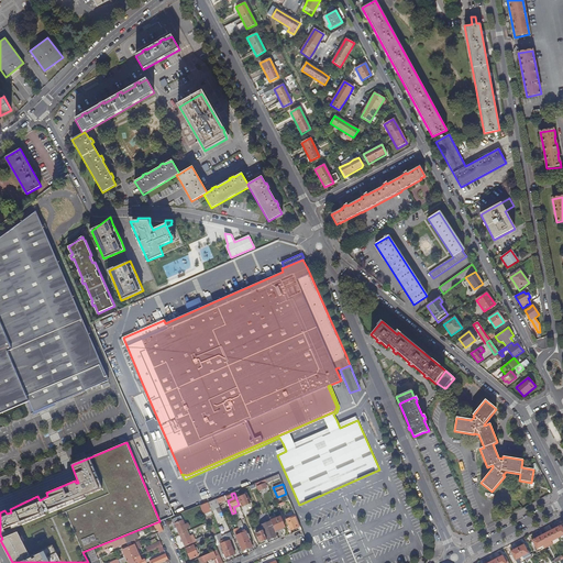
[(246,494),(239,497),(242,506),(251,503),(246,494)]
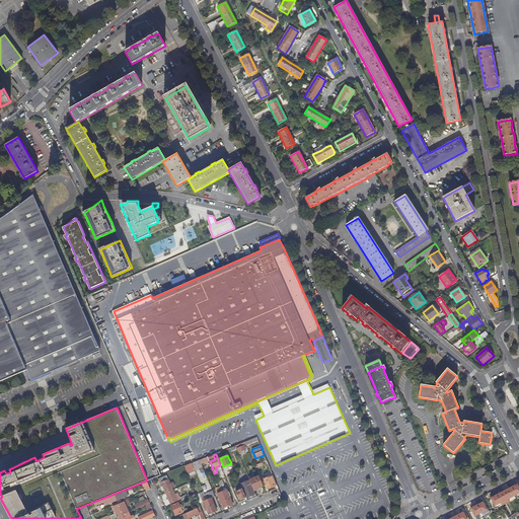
[(202,464),(200,460),(192,463),(195,470),(203,467),(202,464)]
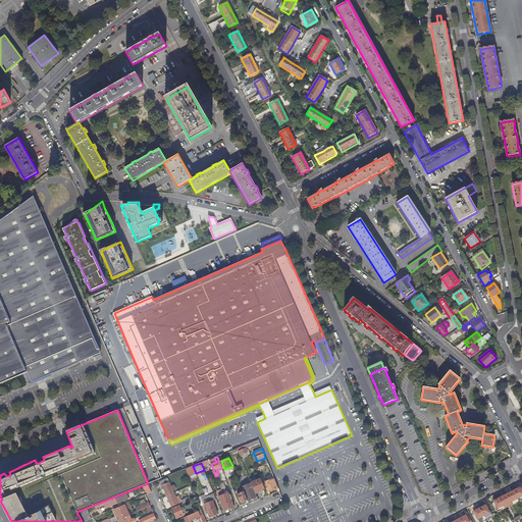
[(193,466),(186,469),(186,471),(188,476),(196,473),(193,466)]
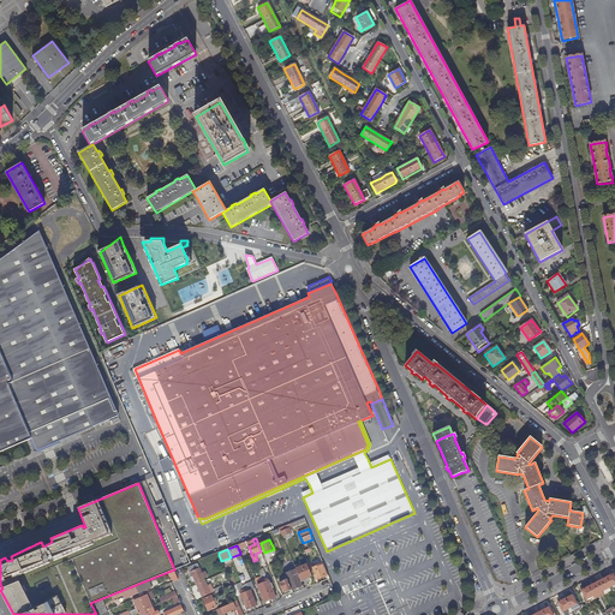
[(195,580),(197,584),(206,580),(204,578),(207,577),(206,572),(202,573),(198,563),(195,566),(190,567),(193,577),(195,580)]
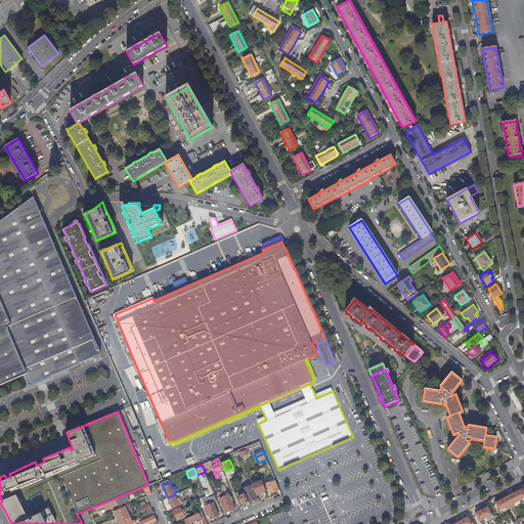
[(266,491),(261,480),(252,484),(252,485),(256,494),(266,491)]
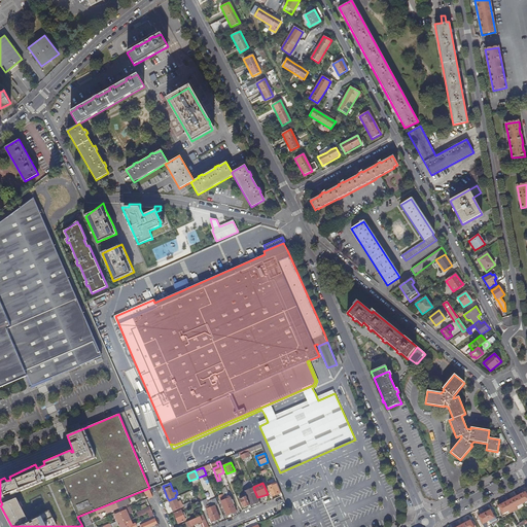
[(279,493),(275,484),(267,487),(272,497),(279,493)]
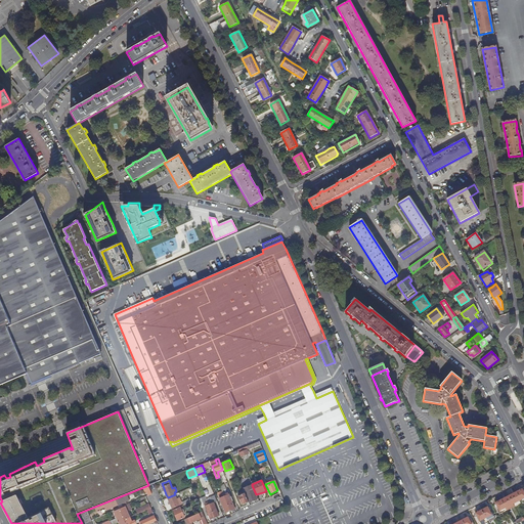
[(256,494),(252,485),(243,489),(245,492),(248,501),(249,503),(258,499),(256,494)]
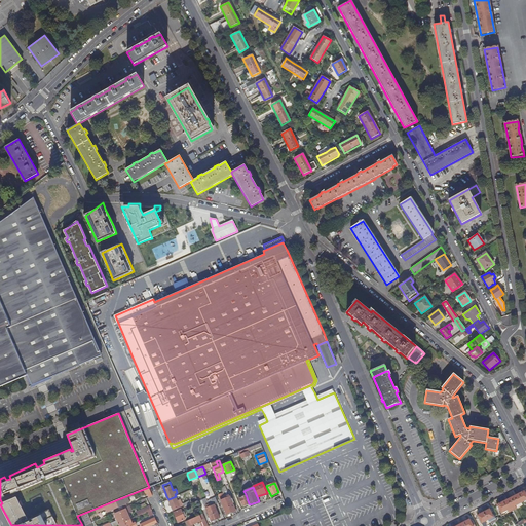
[(249,503),(246,494),(243,491),(242,491),(243,494),(242,494),(241,496),(238,498),(241,505),(245,504),(245,505),(249,503)]
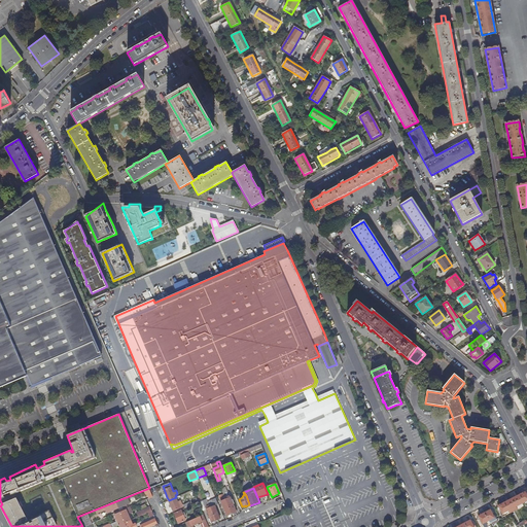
[(232,514),(225,499),(224,497),(223,494),(218,496),(226,516),(227,515),(229,518),(232,517),(231,515),(232,514)]
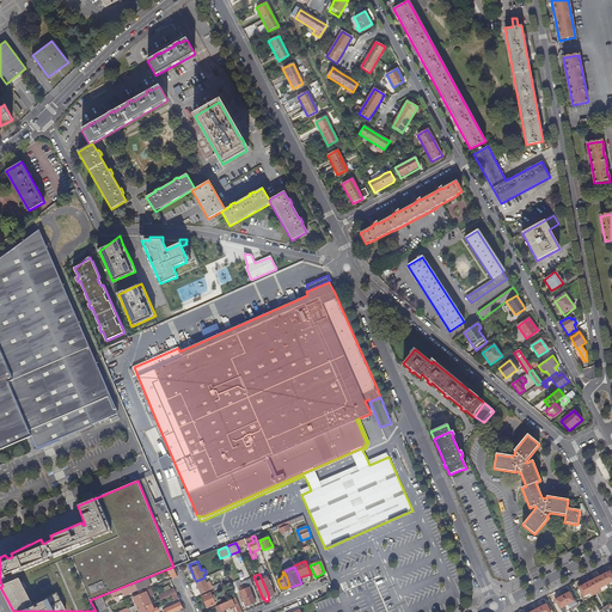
[(604,574),(594,579),(599,587),(601,591),(610,586),(609,582),(604,574)]
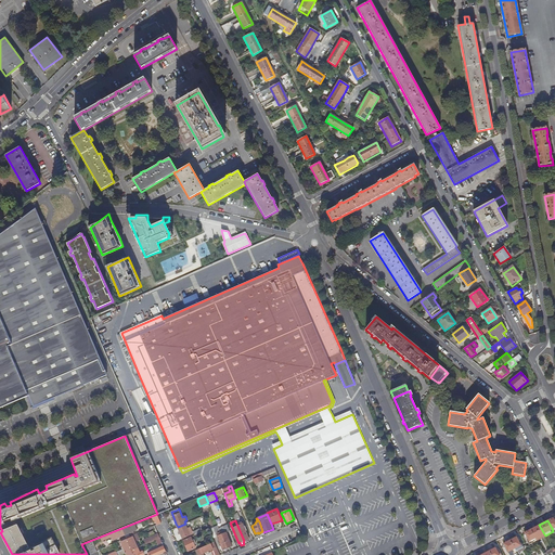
[(133,524),(121,529),(125,536),(137,531),(133,524)]
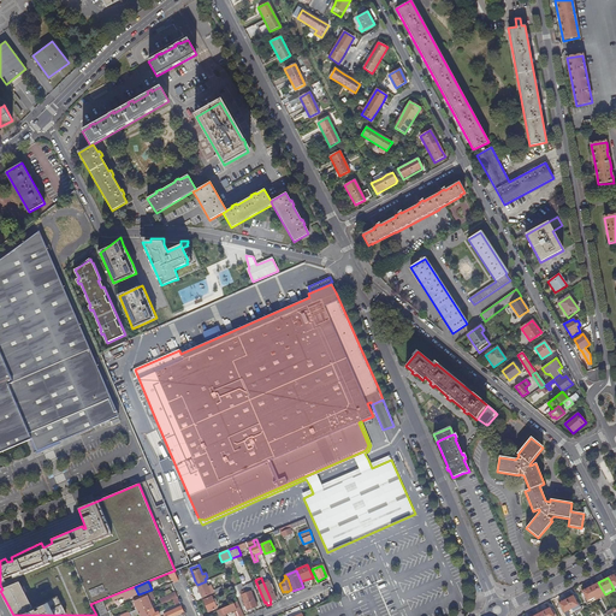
[(206,581),(197,585),(202,598),(211,593),(209,591),(211,590),(209,586),(208,587),(206,581)]
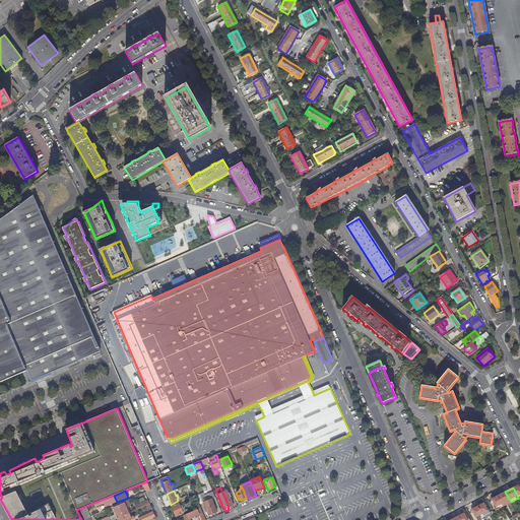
[(233,505),(226,491),(222,493),(229,507),(233,505)]
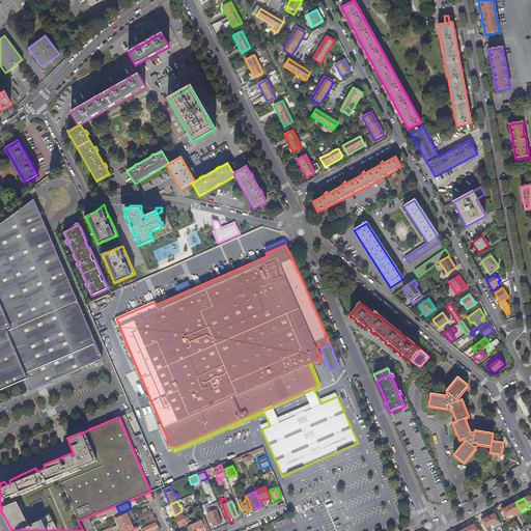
[(515,502),(508,505),(512,513),(513,516),(522,512),(520,509),(515,502)]
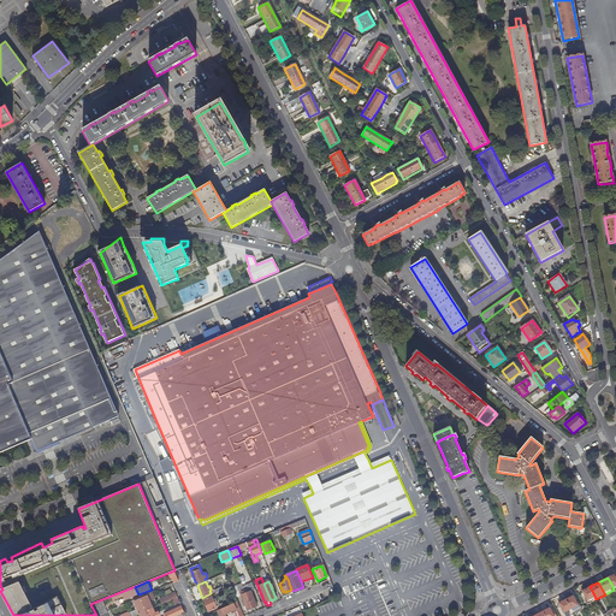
[(244,611),(252,608),(246,593),(243,586),(242,584),(237,586),(241,596),(246,606),(243,608),(244,611)]
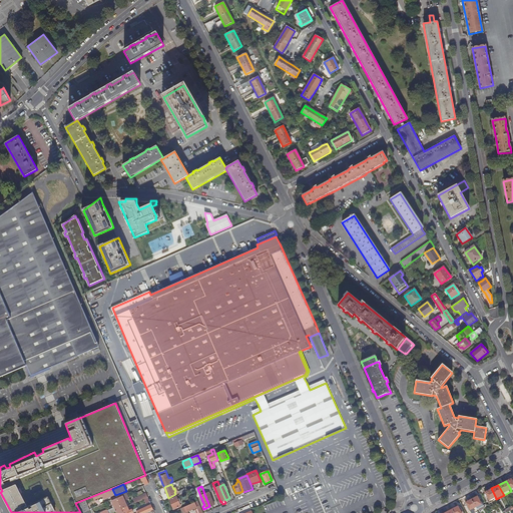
[(206,487),(202,488),(204,494),(209,506),(213,505),(206,487)]
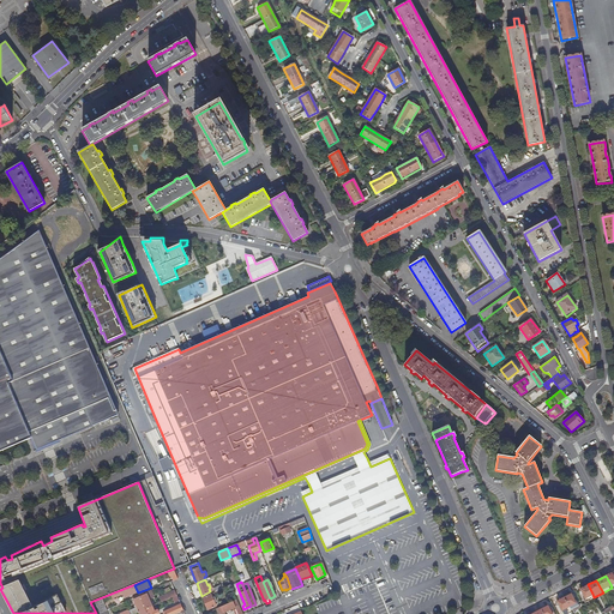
[(593,594),(588,584),(581,589),(582,591),(579,591),(583,599),(593,594)]
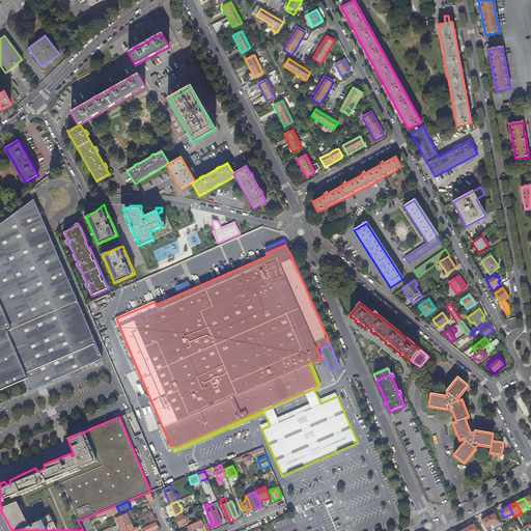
[(116,506),(95,513),(98,518),(107,513),(108,516),(119,512),(116,506)]
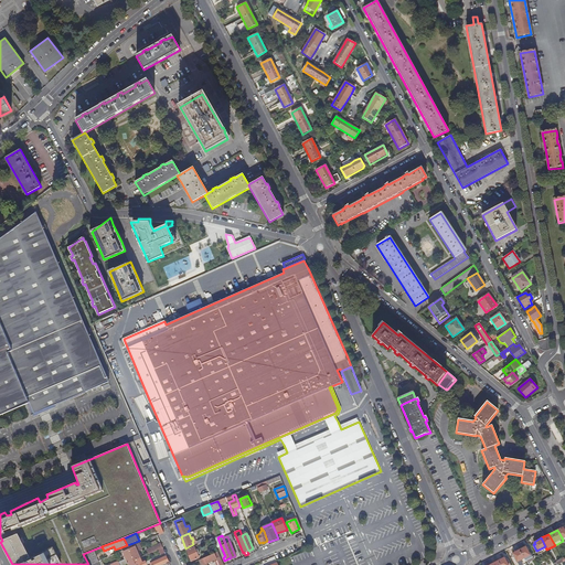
[(147,550),(149,554),(162,548),(161,544),(152,547),(147,550)]
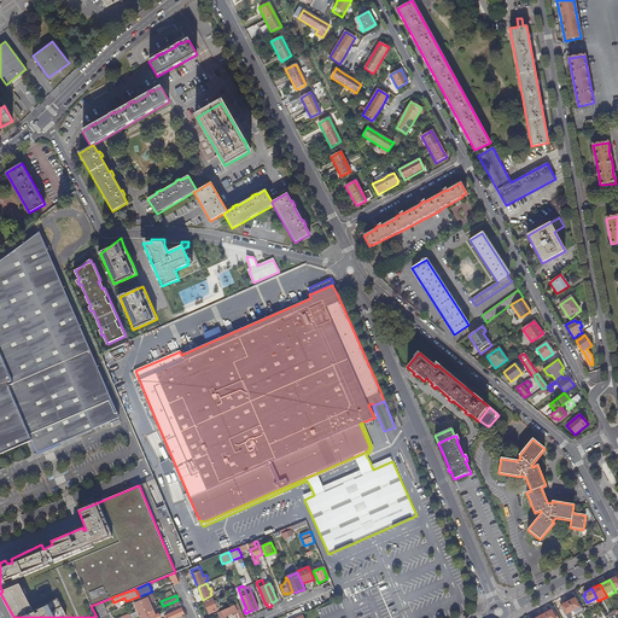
[(152,610),(147,599),(146,598),(140,600),(146,613),(153,611),(152,610)]
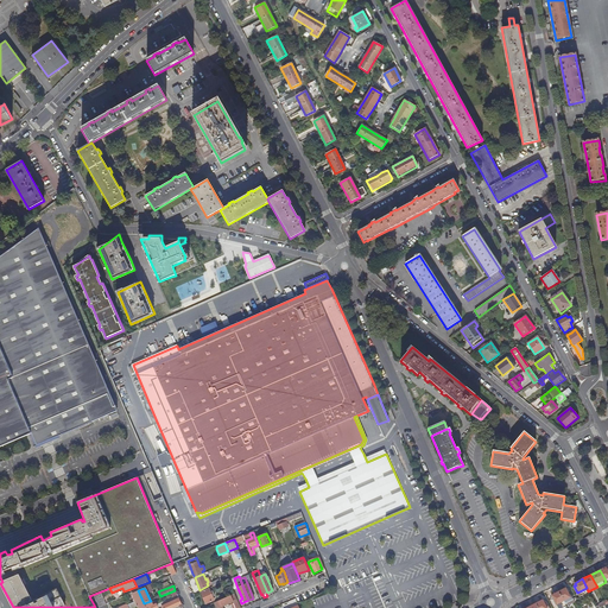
[(209,588),(201,593),(206,603),(214,600),(213,595),(211,593),(209,588)]
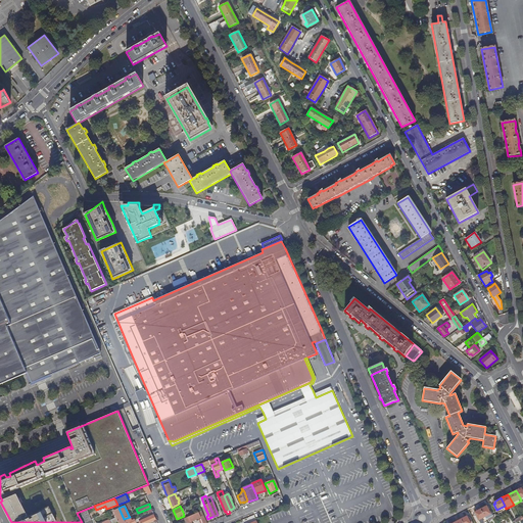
[(486,506),(480,509),(484,516),(486,519),(488,521),(494,518),(492,515),(493,515),(488,507),(487,508),(486,506)]
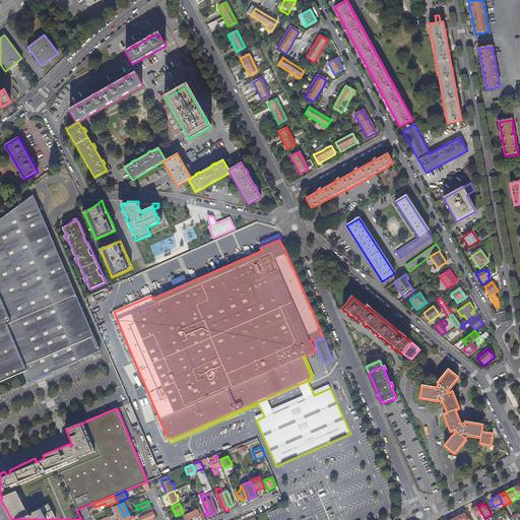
[(123,516),(118,505),(113,507),(116,514),(110,517),(111,519),(115,519),(118,519),(123,516)]
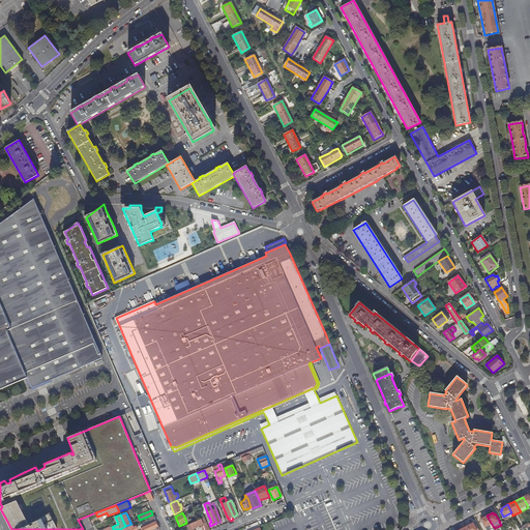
[(92,527),(87,516),(82,519),(87,529),(92,527)]
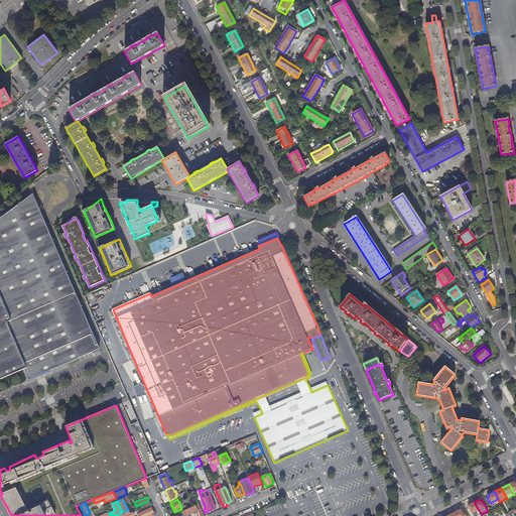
[(478,509),(474,502),(468,505),(472,513),(478,509)]
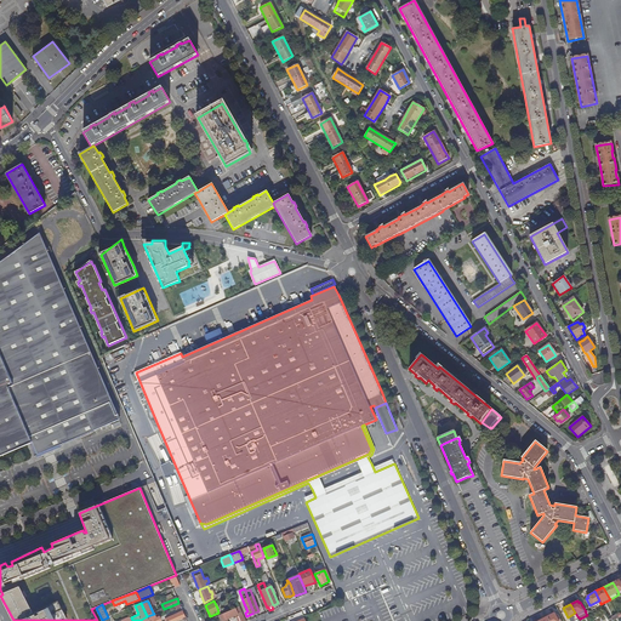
[(240,607),(218,616),(221,620),(227,620),(238,615),(239,617),(240,620),(245,620),(244,615),(240,607)]
